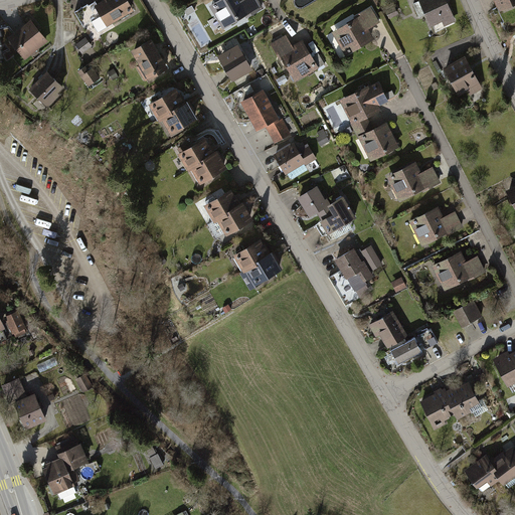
[(100,29),(135,8),(129,0),(99,0),(98,1),(97,0),(92,0),(79,8),(88,20),(93,17),(100,29)]
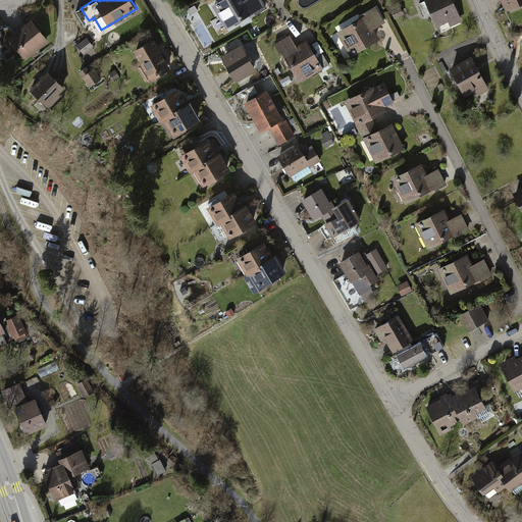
[(220,0),(212,5),(226,30),(267,7),(262,0),(220,0)]
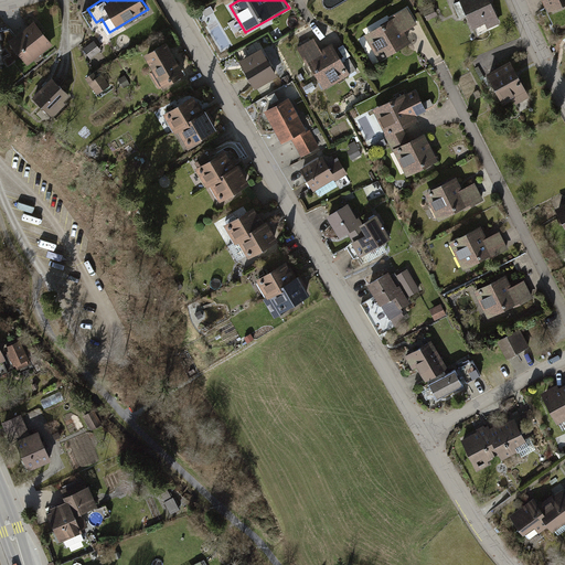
[(488,27),(500,21),(491,0),(461,0),(473,25),(484,21),(488,27)]
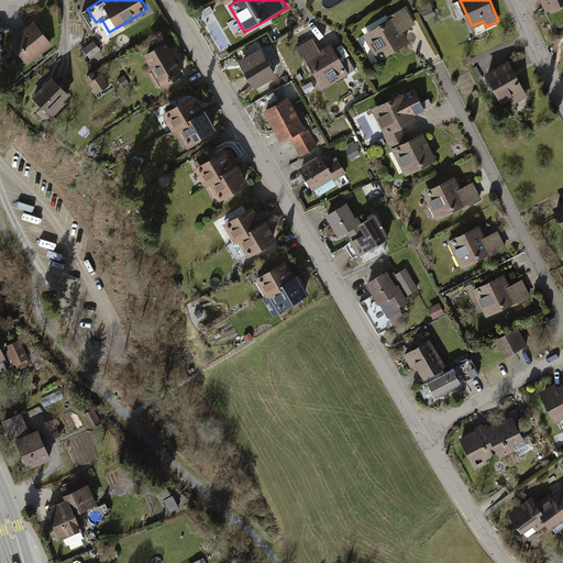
[(562,4),(562,0),(540,0),(545,12),(562,4)]
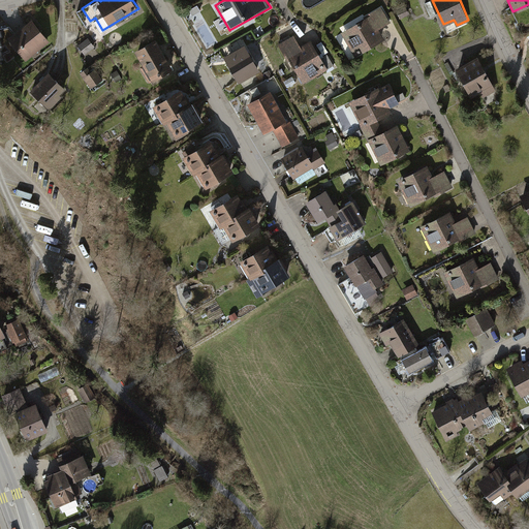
[(390,22),(381,6),(342,28),(358,56),(385,39),(378,28),(390,22)]
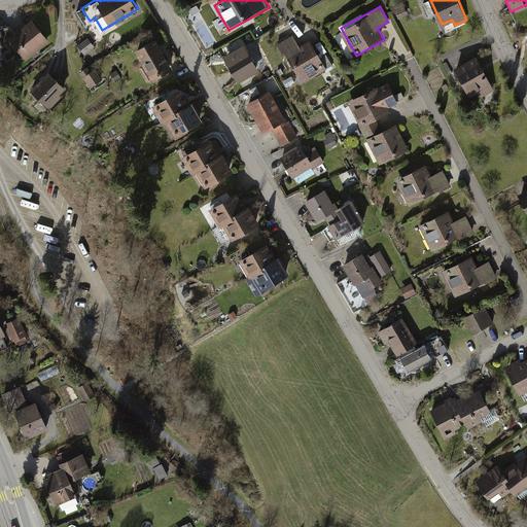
[(15,35),(11,39),(22,53),(26,58),(45,41),(31,24),(15,35)]
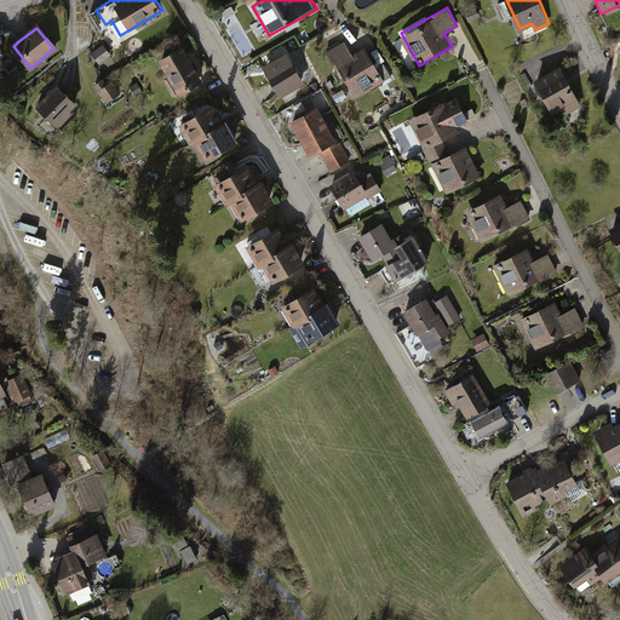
[(13,46),(18,41),(12,33),(0,35),(0,73),(6,70),(9,76),(26,62),(13,46)]
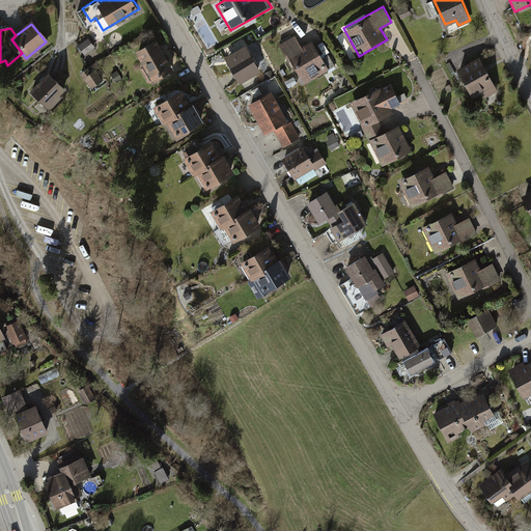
[(303,46),(297,34),(281,43),(304,84),(329,71),(312,39),(303,46)]
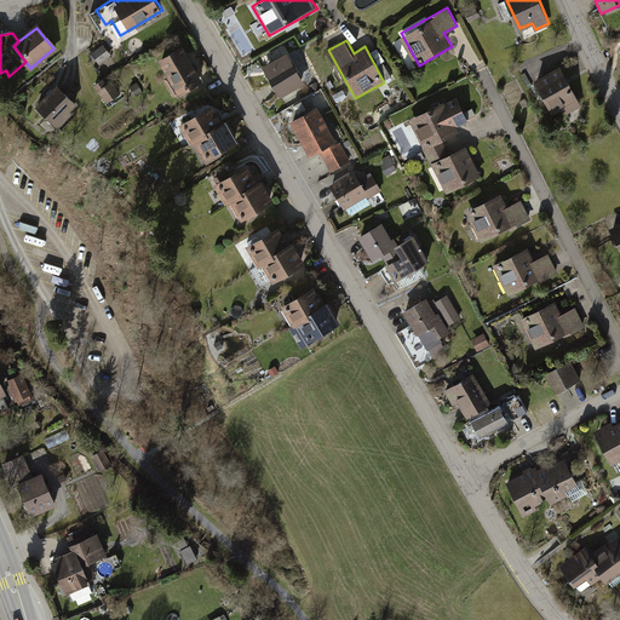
[(202,81),(182,44),(155,58),(176,95),(202,81)]
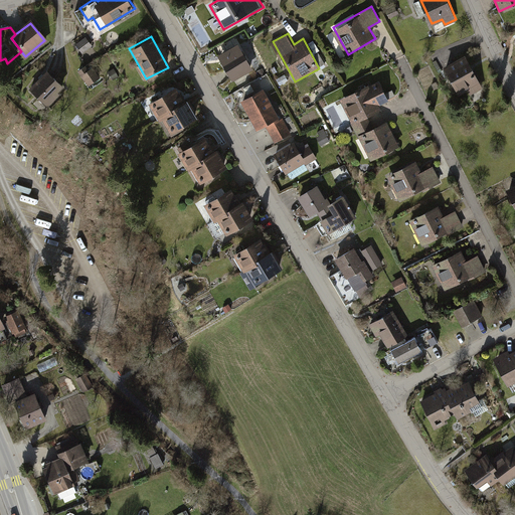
[(91,45),(86,38),(77,44),(82,51),(91,45)]
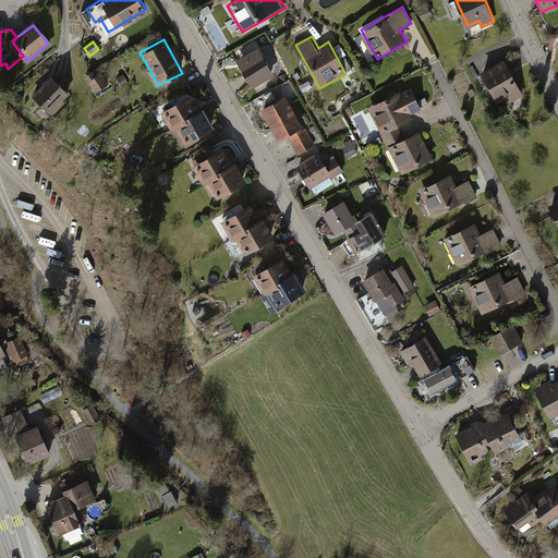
[(258,47),(238,57),(253,88),(274,77),(258,47)]
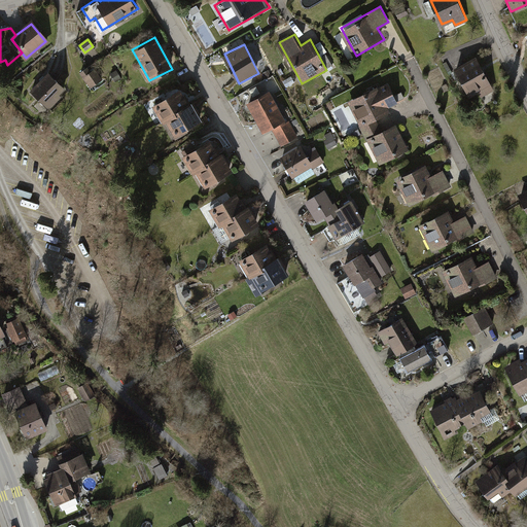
[(494,90),(477,57),(455,67),(468,96),(478,91),(482,97),(494,90)]
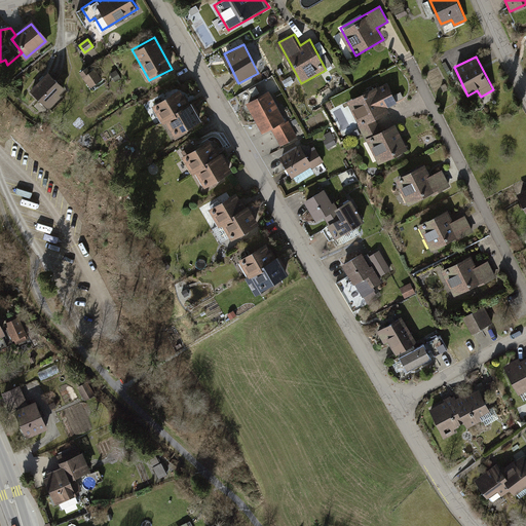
[(102,79),(95,70),(90,73),(87,68),(81,73),(90,87),(102,79)]
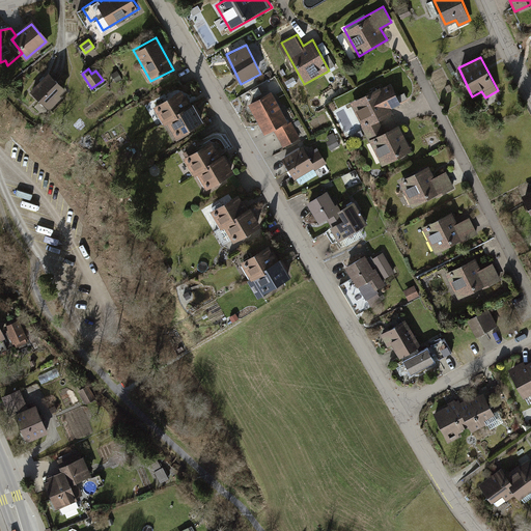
[(68,90),(50,72),(31,89),(51,108),(68,90)]
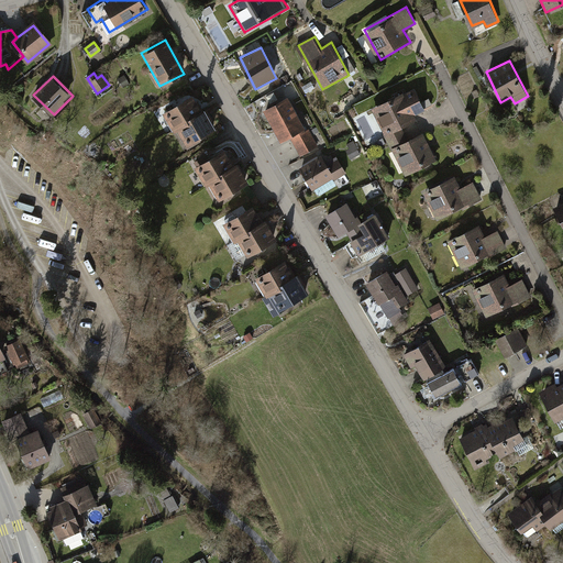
[(403,90),(373,105),(406,175),(438,161),(423,132),(409,139),(403,124),(416,119),(414,114),(426,109),(415,88),(404,94),(403,90)]
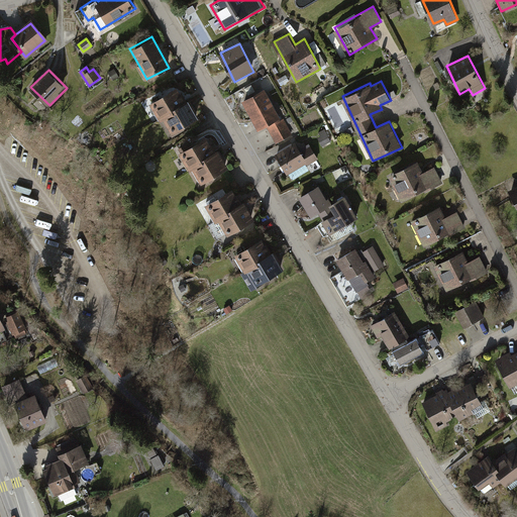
[(185,101),(177,87),(149,102),(160,121),(163,119),(172,135),(200,120),(189,99),(185,101)]
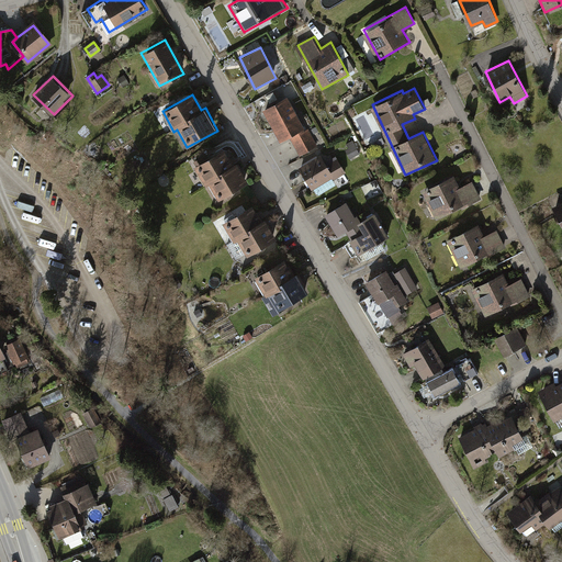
[(288,96),(261,110),(279,141),(288,136),(299,156),(316,146),(288,96)]
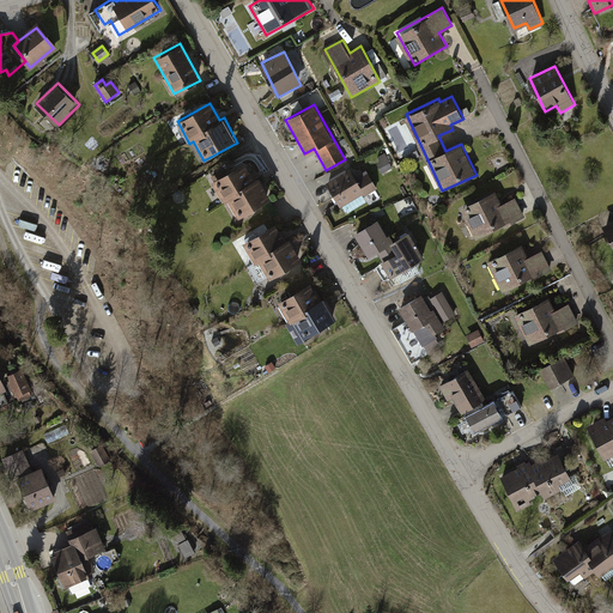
[(254,178),(243,161),(212,177),(224,200),(230,198),(240,214),(271,196),(259,175),(254,178)]
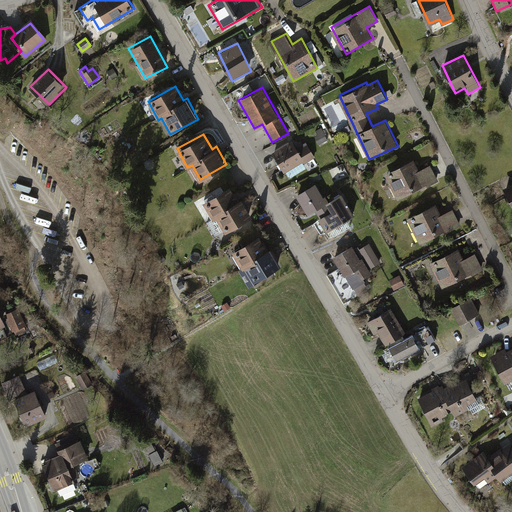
[(293,141),(273,151),(285,173),(315,157),(306,140),(296,145),(293,141)]
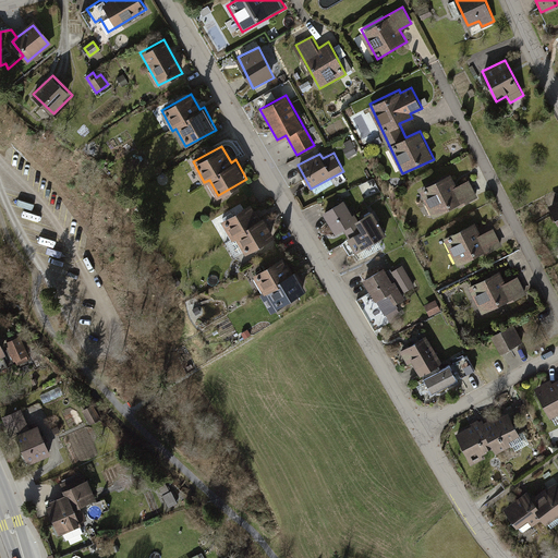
[(432,218),(477,196),(470,180),(456,186),(450,174),(419,190),(432,218)]
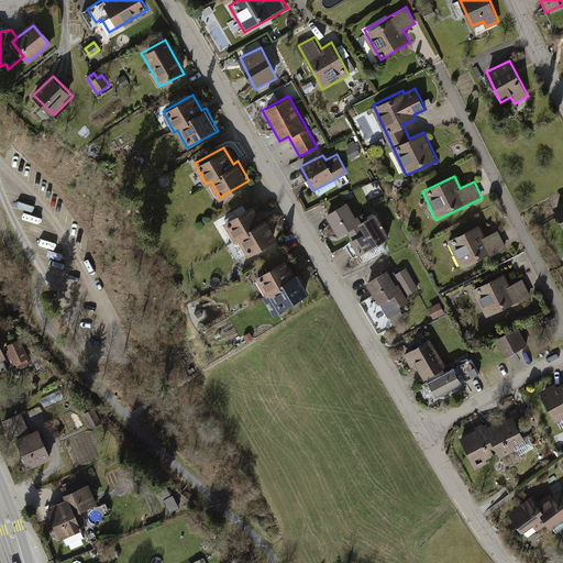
[(346,202),(326,214),(340,239),(349,233),(353,241),(346,244),(354,258),(390,236),(375,211),(357,221),(346,202)]
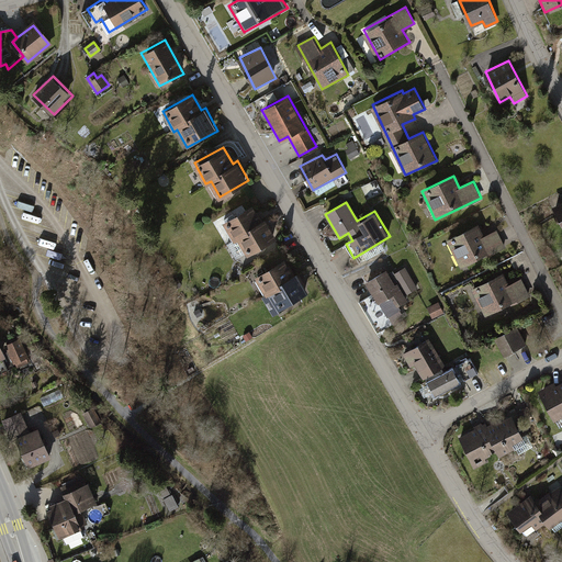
[(561,202),(552,208),(561,227),(561,202)]
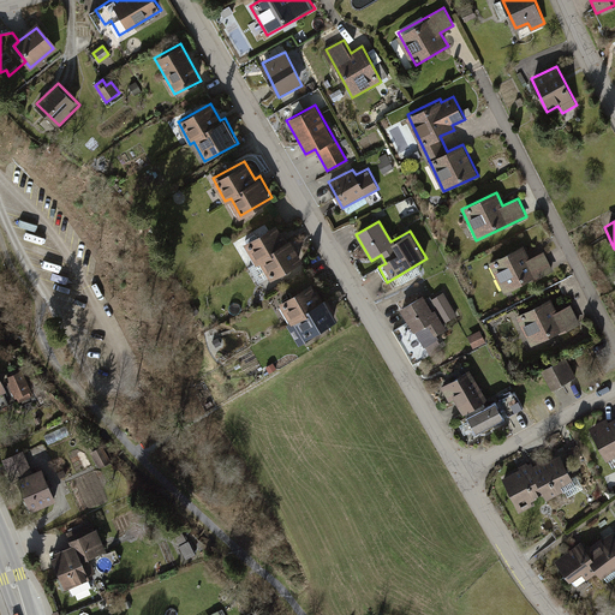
[(286,242),(278,226),(244,244),(256,264),(261,262),(269,279),(303,260),(292,238),(286,242)]
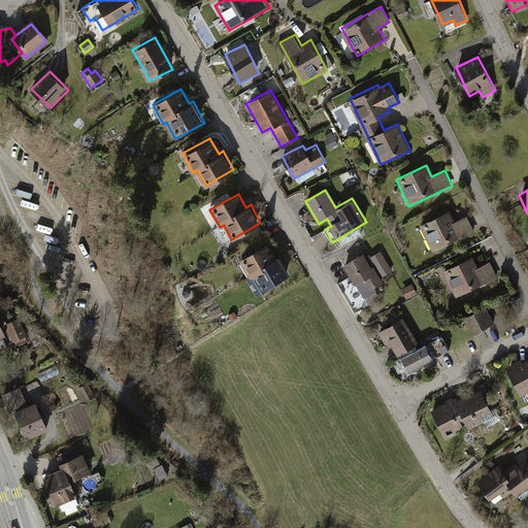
[(432,253),(474,233),(466,217),(454,222),(450,211),(420,225),(432,253)]
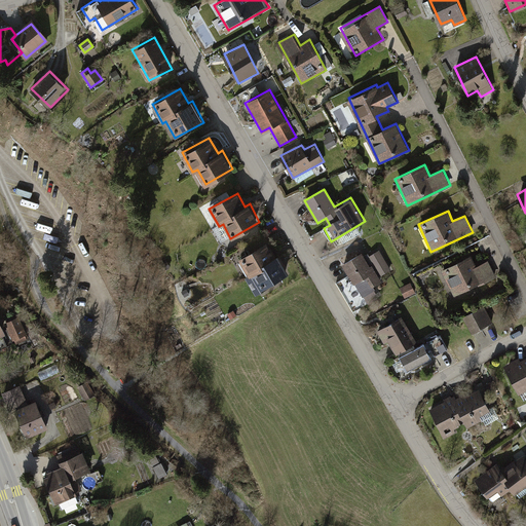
[(276,257),(268,242),(238,258),(249,277),(253,274),(262,291),(291,274),(279,255),(276,257)]
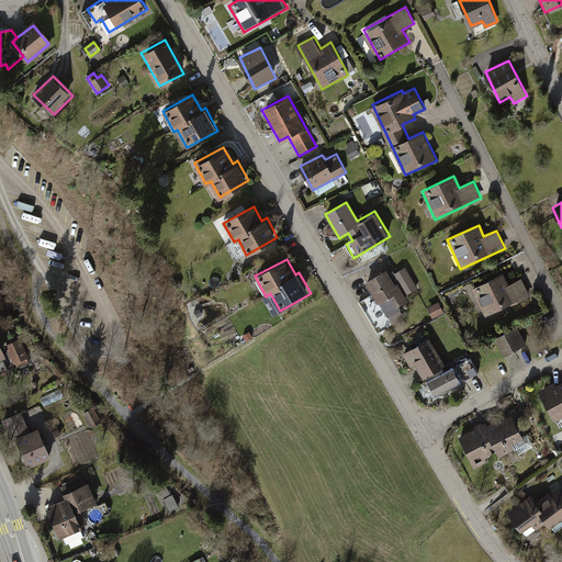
[(389,278),(384,270),(366,282),(386,316),(409,302),(405,295),(418,287),(406,267),(389,278)]
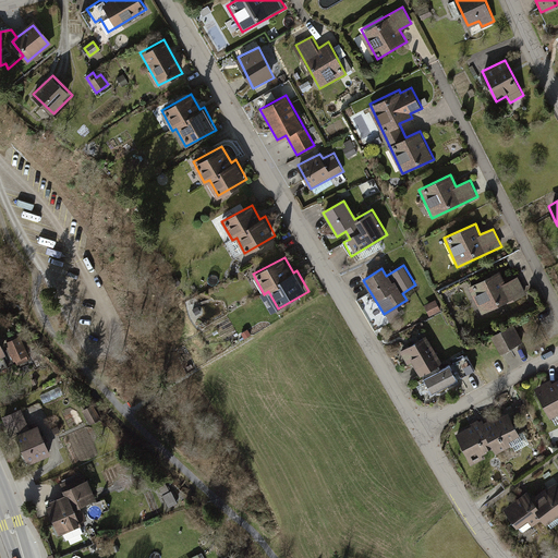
[(478,313),(525,292),(519,277),(505,282),(499,270),(466,286),(478,313)]
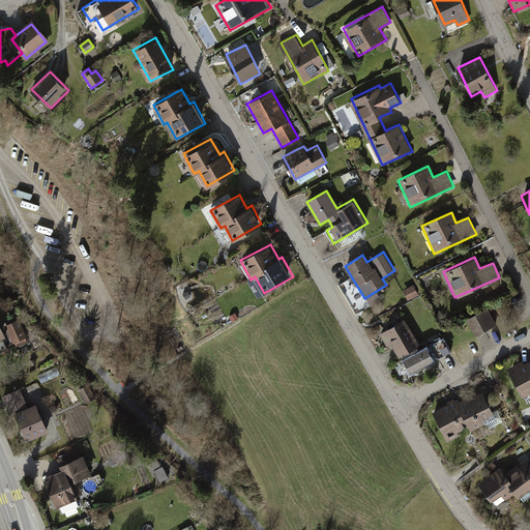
[(409,298),(420,293),(416,286),(406,291),(409,298)]
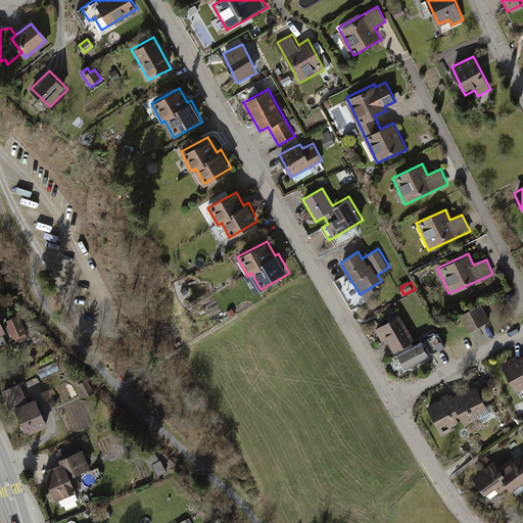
[(489,321),(481,305),(462,317),(470,332),(489,321)]
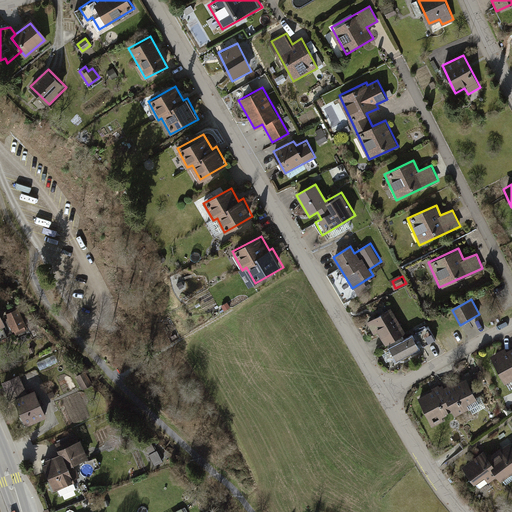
[(390,307),(369,320),(384,344),(405,331),(390,307)]
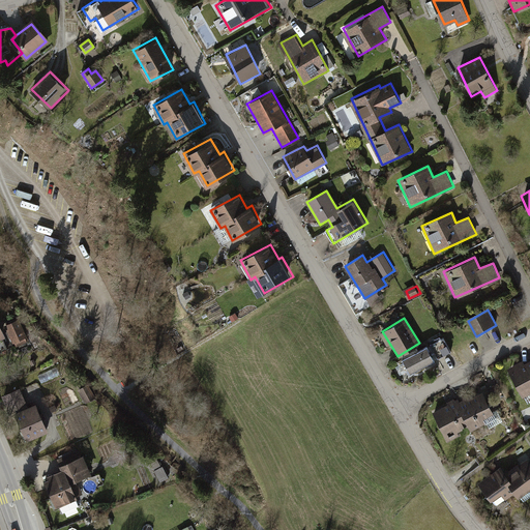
[(28,340),(19,319),(0,327),(4,336),(10,348),(28,340)]
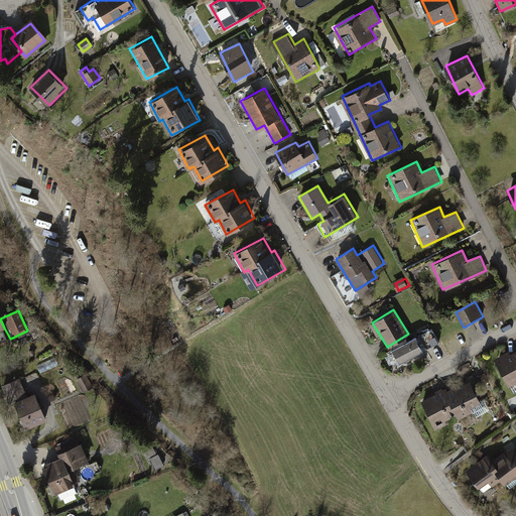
[(434,327),(420,333),(426,346),(440,340),(434,327)]
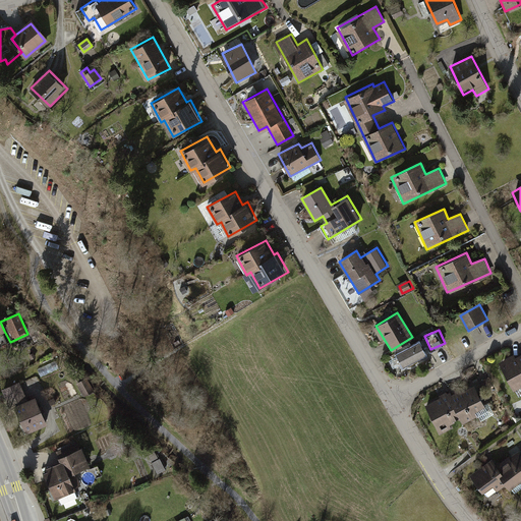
[(420,339),(396,350),(403,364),(427,353),(420,339)]
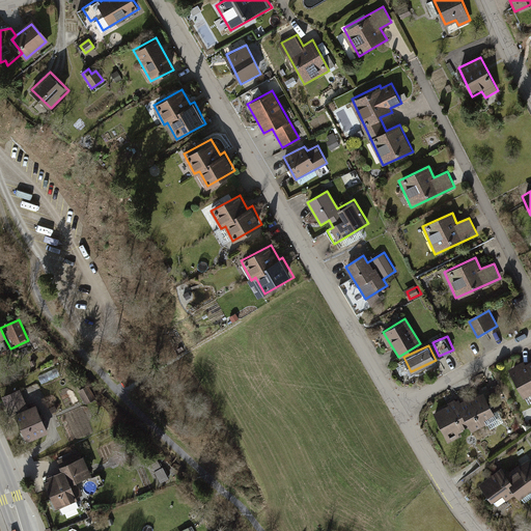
[(530,357),(509,368),(524,397),(530,393),(530,357)]
